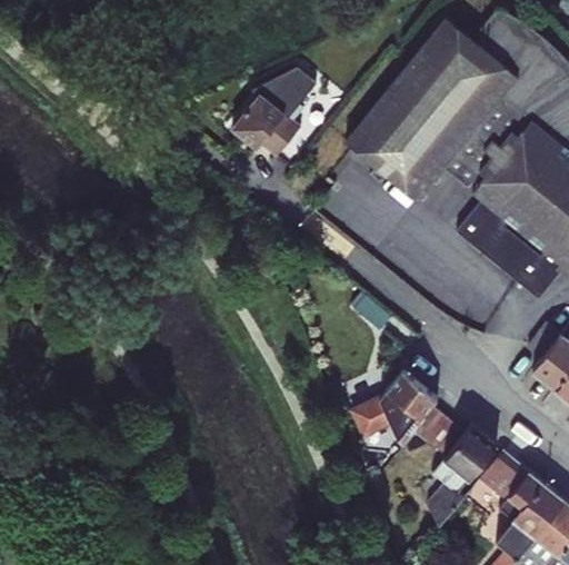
[(518,79),(445,170),(472,194),(485,177),(478,172),(491,157),(483,151),(492,140),(500,146),(512,131),(519,136),(531,120),(568,150),(568,63),(567,61),(560,55),(551,46),(546,40),(540,36),(530,29),(525,25),(519,20),(511,17),(498,9),(472,41),(518,79)]
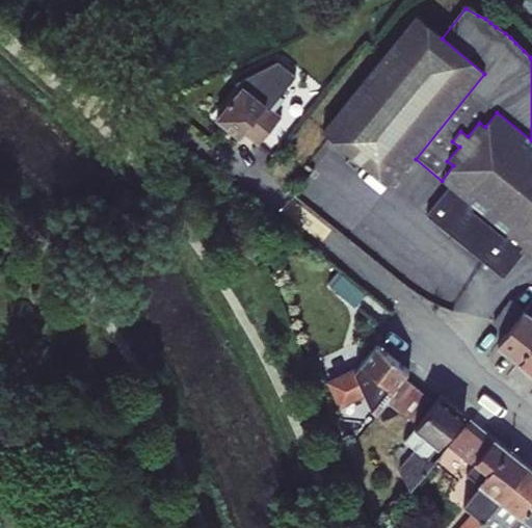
[(391,189),(416,159),(484,74),(442,38),(416,18),(322,133),(351,157),(361,165),(391,189)]
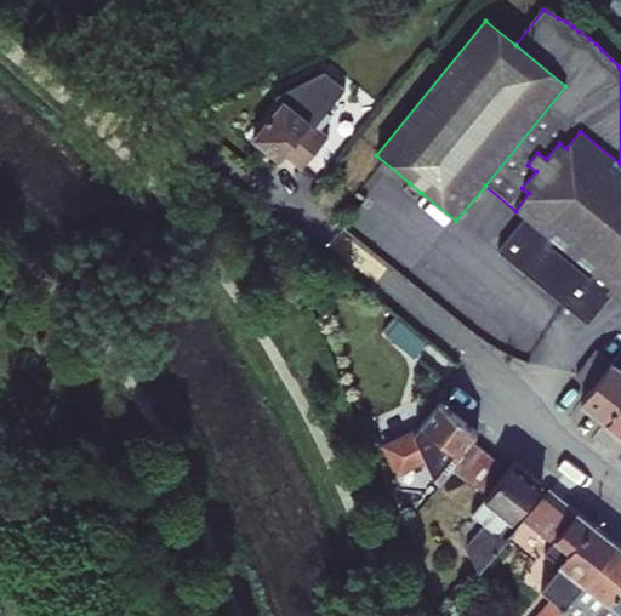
[(324,75),(277,98),(284,103),(311,124),(284,157),(302,171),(329,138),(320,132),(331,119),(326,114),(345,92),(324,75)]
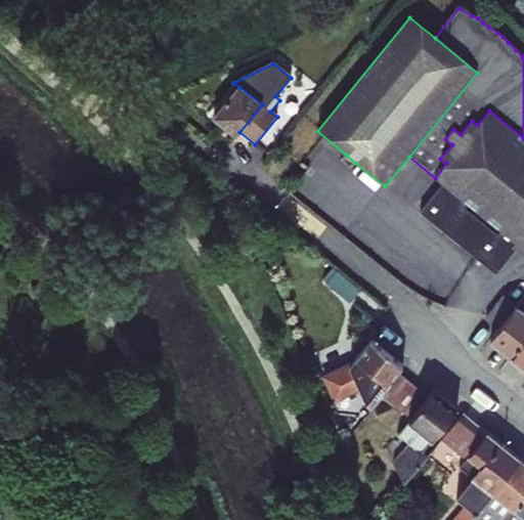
[(262,104),(239,87),(214,119),(235,136),(239,132),(262,104)]
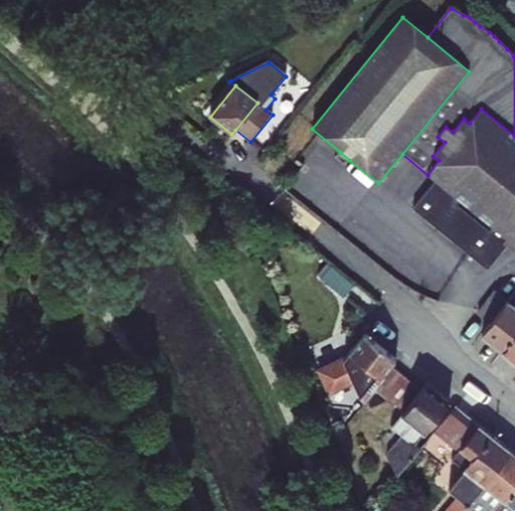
[(439,160),(427,175),(514,245),(514,136),(481,109),(470,123),(464,119),(453,132),(446,127),(438,137),(445,142),(433,156),(439,160)]
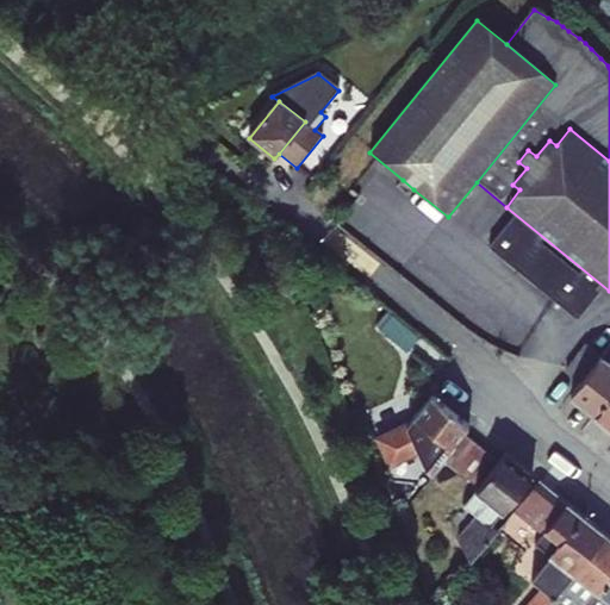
[(414,189),(403,180),(397,187),(408,197),(414,189)]
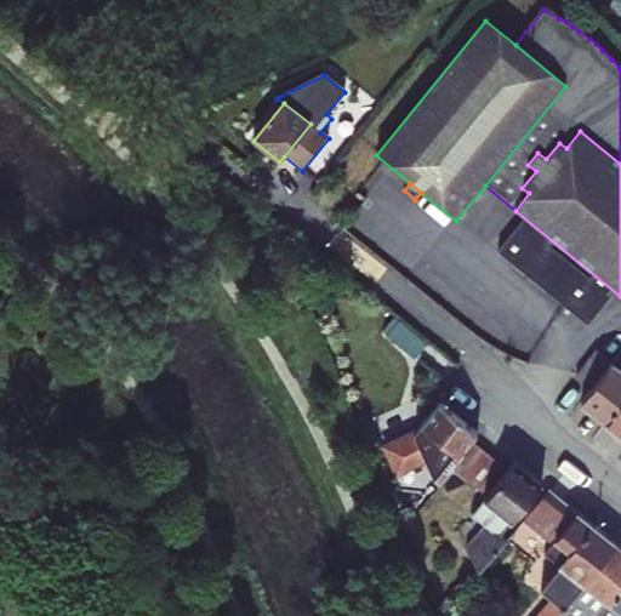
[(592,391),(613,364),(596,352),(576,380),(592,391)]
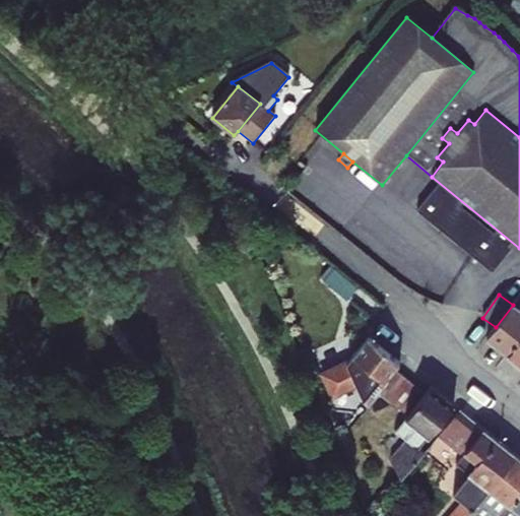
[(486,340),(507,357),(519,338),(519,310),(513,305),(496,327),(486,340)]
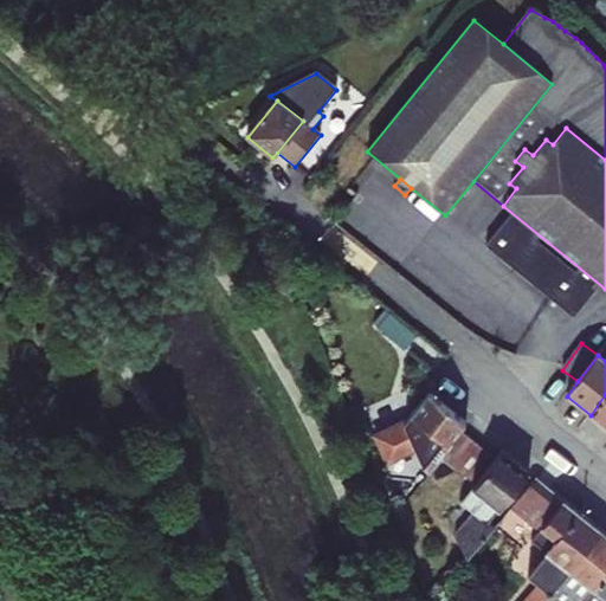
[(430,394),(413,417),(447,446),(465,425),(430,394)]
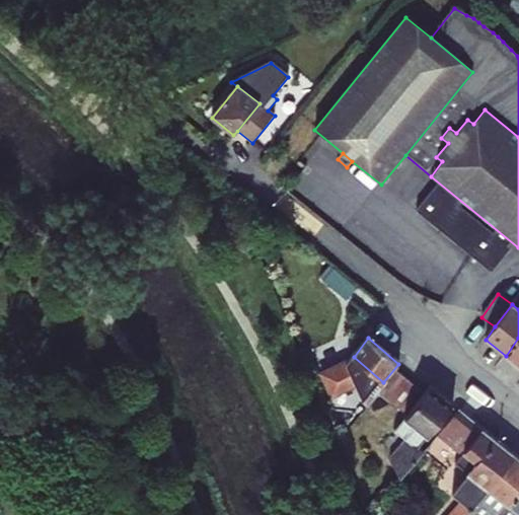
[(518,366),(518,338),(506,356),(518,366)]
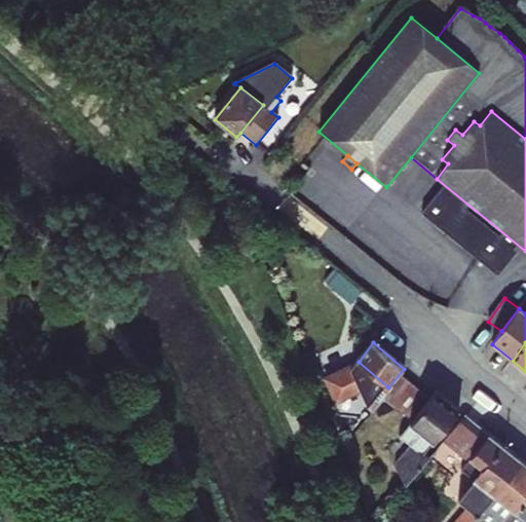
[(359,362),(351,370),(362,394),(372,414),(384,400),(390,392),(388,387),(359,362)]
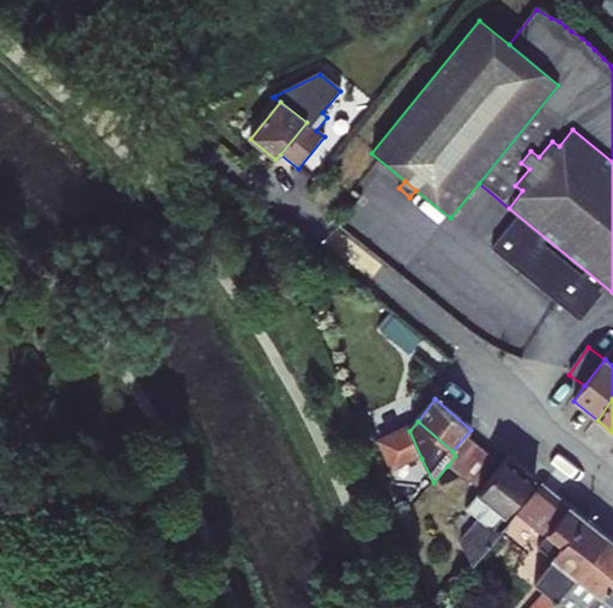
[(422,458),(410,431),(376,442),(390,473),(422,458)]
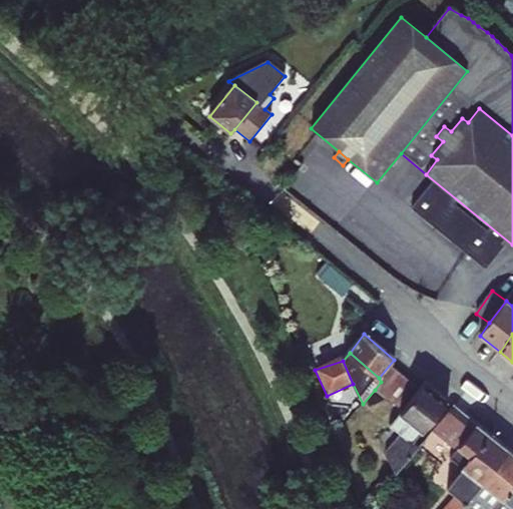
[(381,382),(375,390),(399,409),(416,389),(392,370),(381,382)]
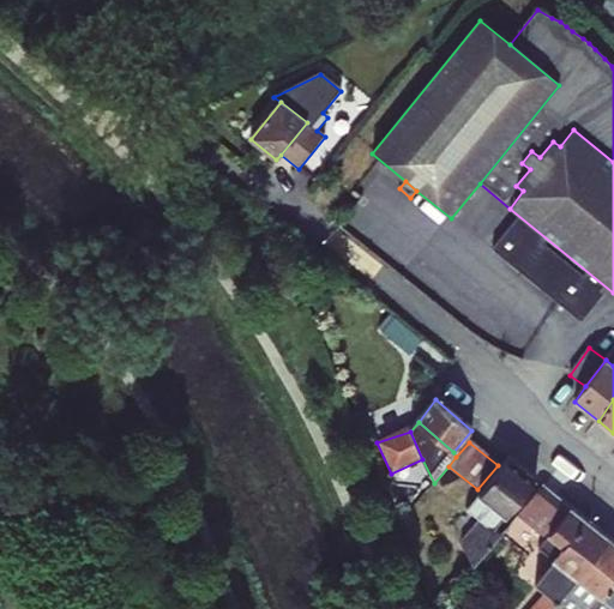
[(507,460),(479,495),(507,518),(536,482),(507,460)]
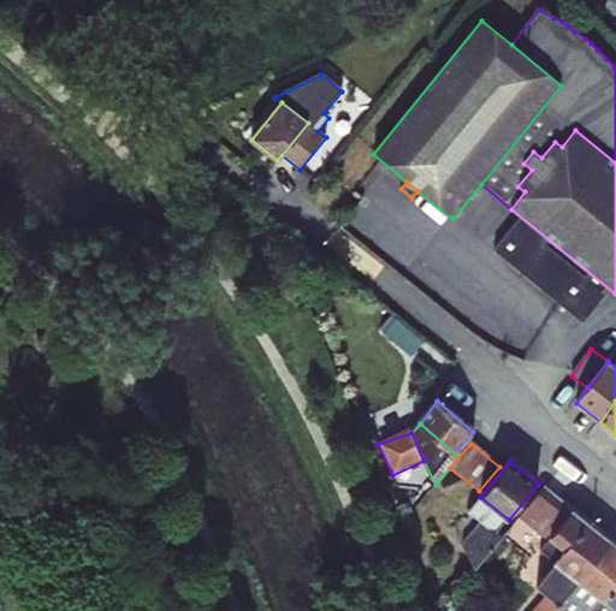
[(550,539),(572,511),(544,490),(519,520),(548,543),(540,551),(555,563),(566,550),(550,539)]
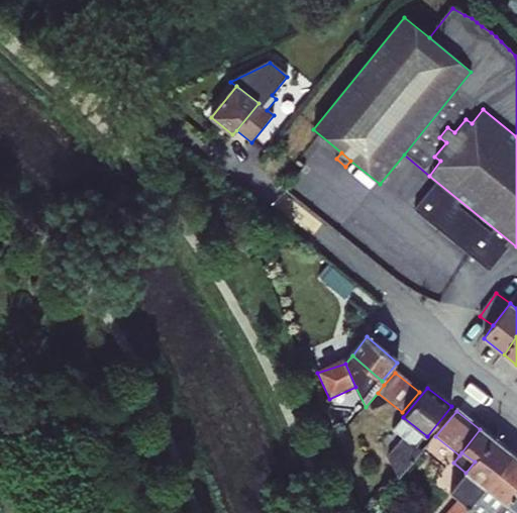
[(427,436),(403,417),(393,430),(403,439),(388,457),(399,480),(422,452),(417,447),(427,436)]
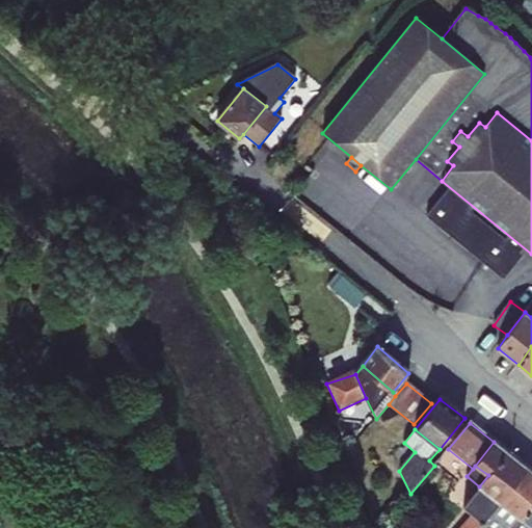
[(479,486),(501,504),(528,469),(494,442),(475,466),(488,475),(479,486)]
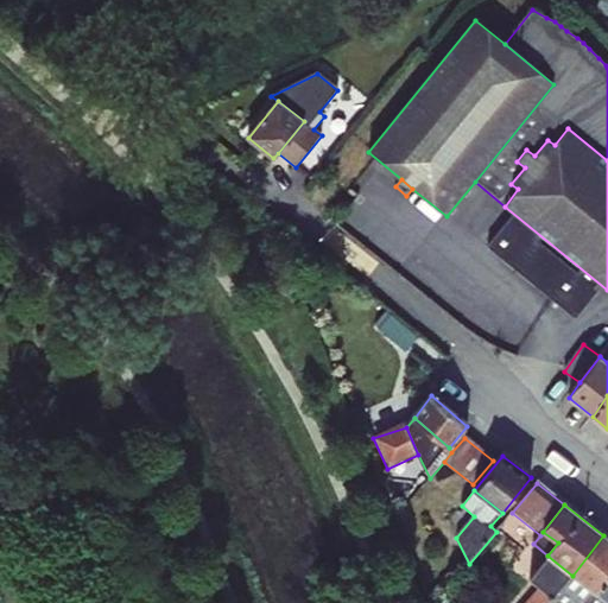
[(607,579),(607,539),(603,535),(572,576),(595,592),(596,594),(607,579)]
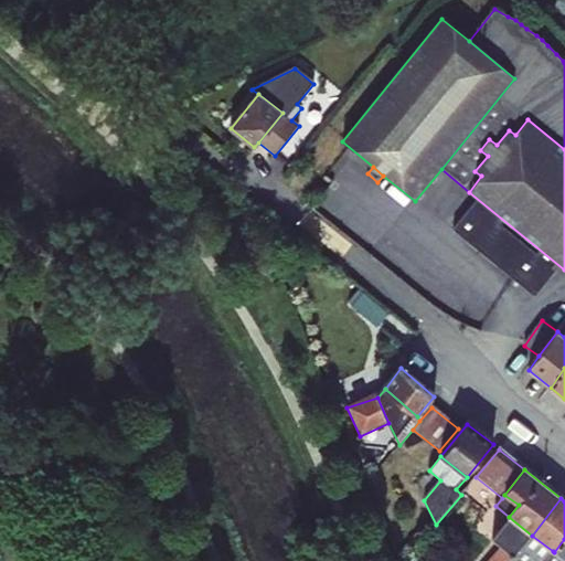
[(509,560),(532,536),(509,517),(492,539),(502,547),(490,560),(509,560)]
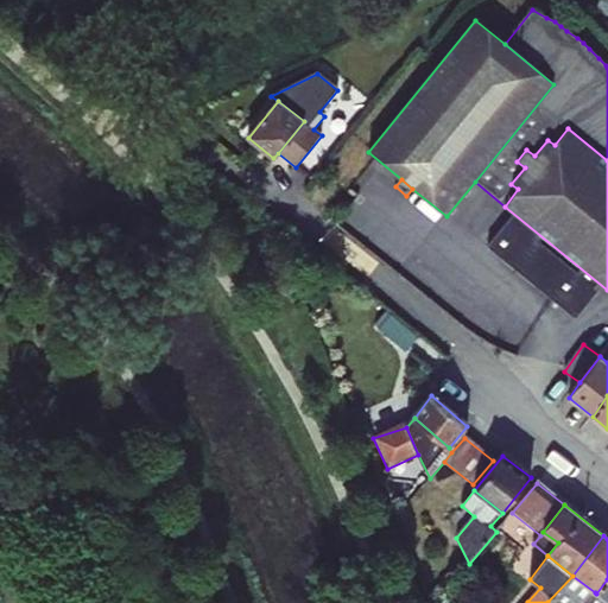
[(587,602),(595,592),(572,576),(548,602),(587,602)]
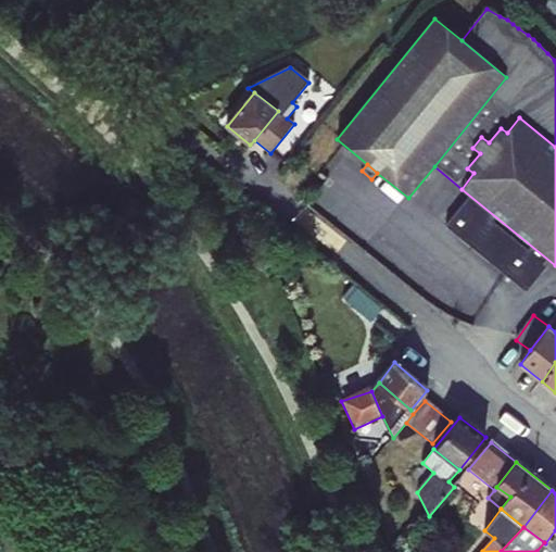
[(555,530),(545,543),(555,551),(555,530)]
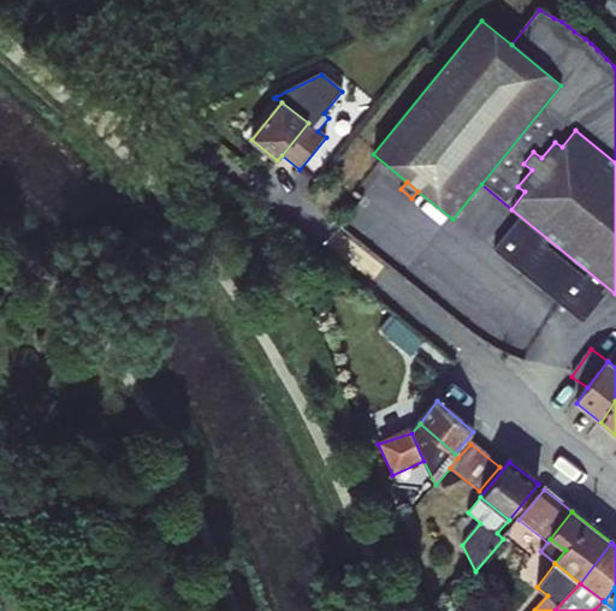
[(615,610),(604,601),(603,600),(594,610),(615,610)]
